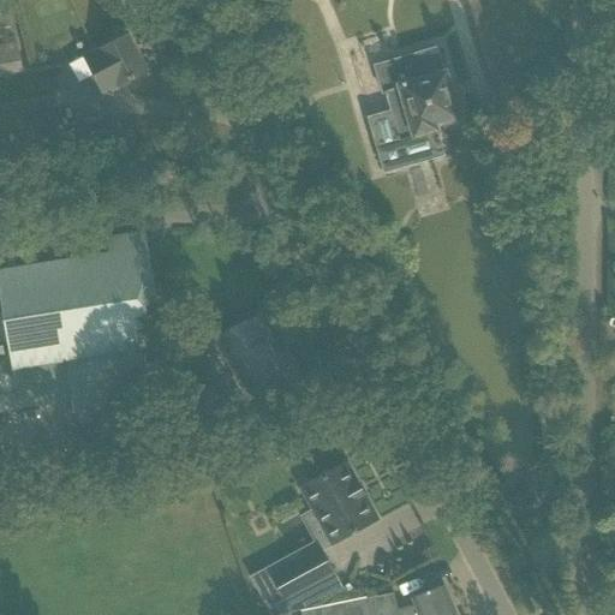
[(84,58),(70,65),(79,84),(93,77),(103,96),(119,88),(125,84),(147,73),(126,36),(106,47),(99,51),(100,53),(85,60),(84,58)]
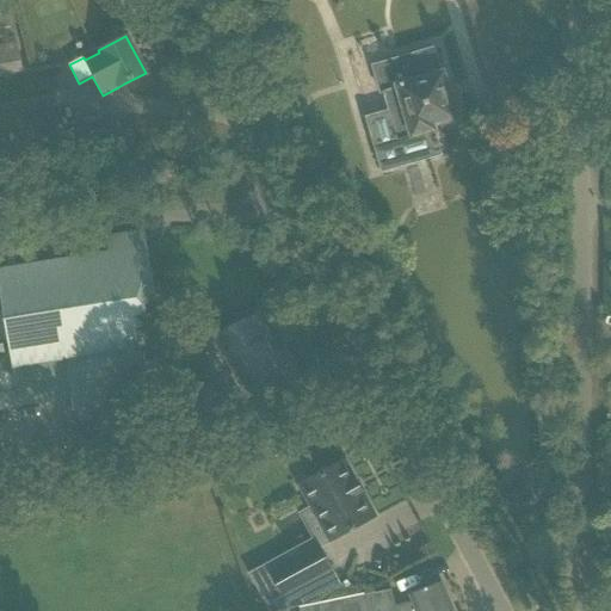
[(0,74),(23,71),(18,44),(0,47),(0,74)]
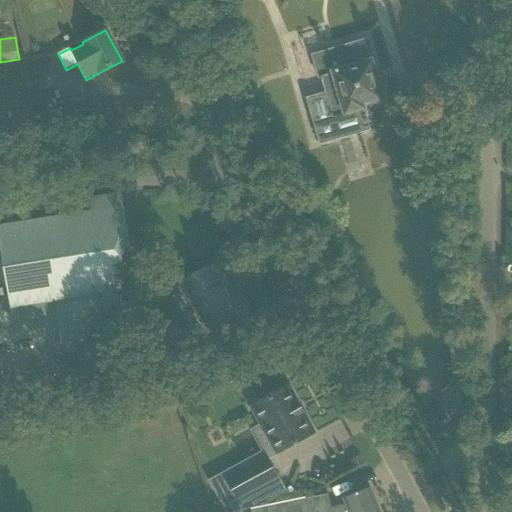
[(363,40),(312,55),(318,78),(320,77),(332,118),(337,135),(368,126),(363,109),(362,105),(382,100),(381,96),(384,93),(382,84),(377,84),(371,61),(369,61),(363,40)]
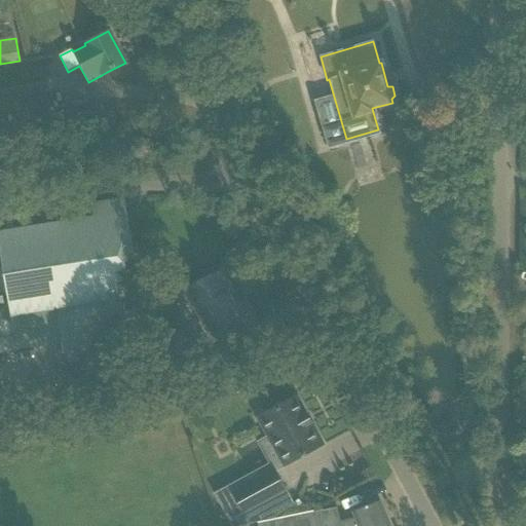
[(0,134),(57,123),(50,91),(0,100),(0,134)]
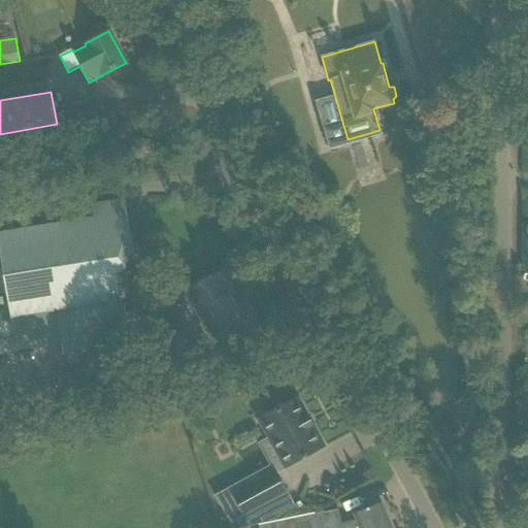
[(91,205),(93,218),(93,219),(0,232),(0,265),(8,319),(138,298),(123,200),(91,205)]
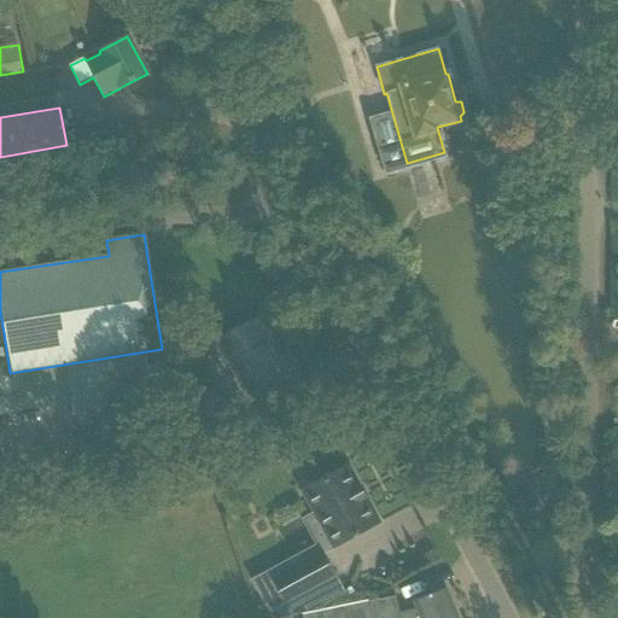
[(260,318),(215,340),(249,403),(296,377),(295,373),(296,368),(290,359),(285,357),(284,354),(278,357),(270,343),(273,342),(260,318)]
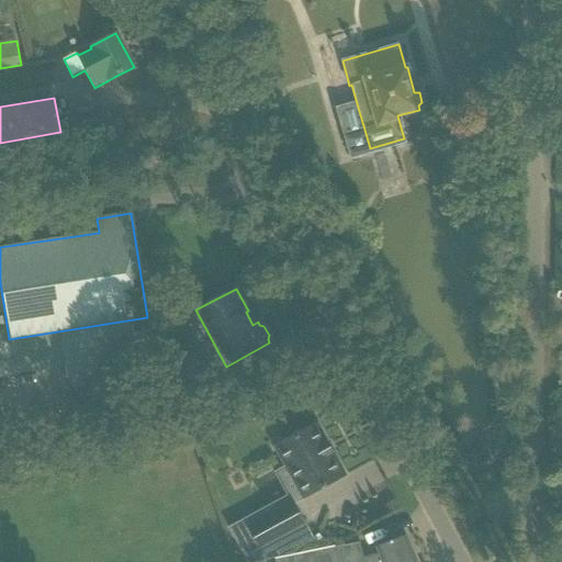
[(304,497),(345,475),(332,453),(334,452),(328,442),(326,442),(316,424),(276,446),(304,497)]
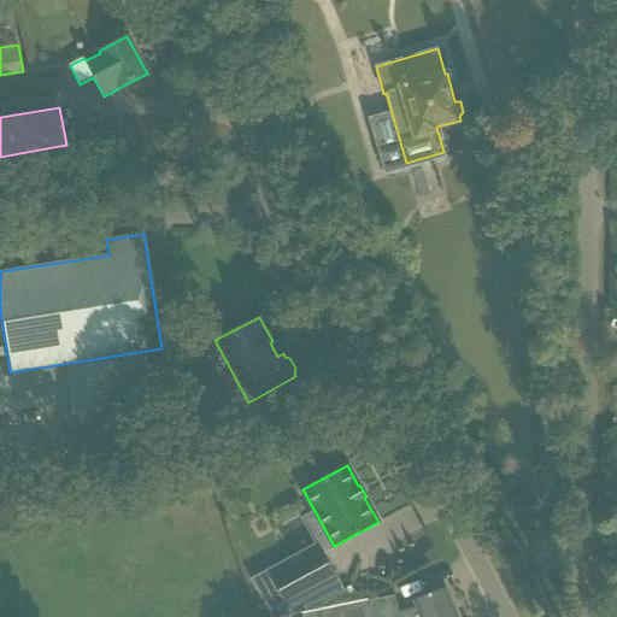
[(276,616),(289,616),(293,616),(286,603),(335,575),(322,552),(259,586),(276,616)]
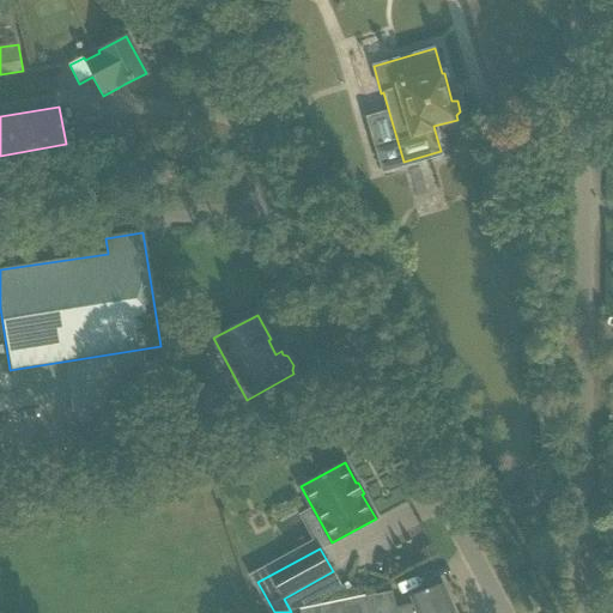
[(454,612),(442,583),(411,596),(414,605),(398,608),(393,592),(301,611),(301,612),(454,612)]
